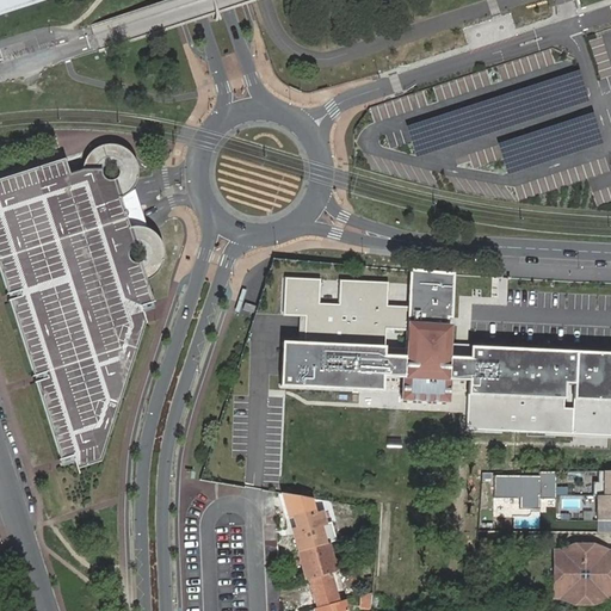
[(475,24),(463,29),(470,45),(482,41),(475,24)]
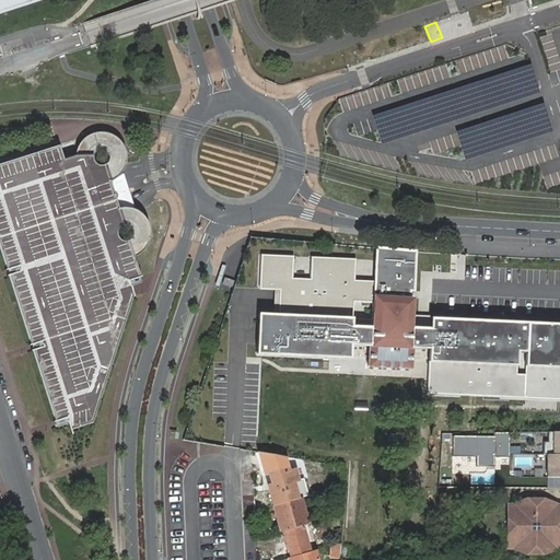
[(454,120),(538,92),(529,66),(373,117),(382,143),(454,120)]
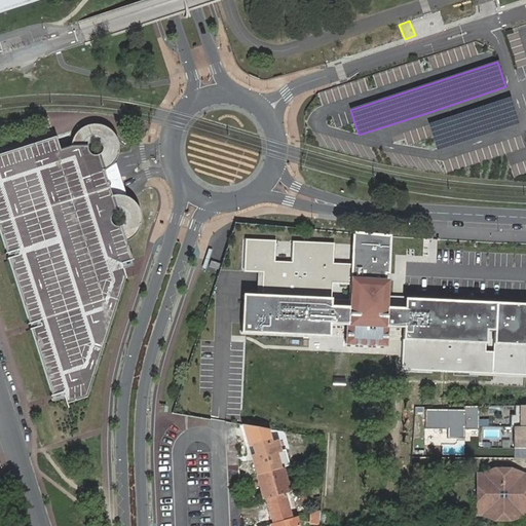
[(510,99),(429,124),(438,150),(518,123),(510,99)]
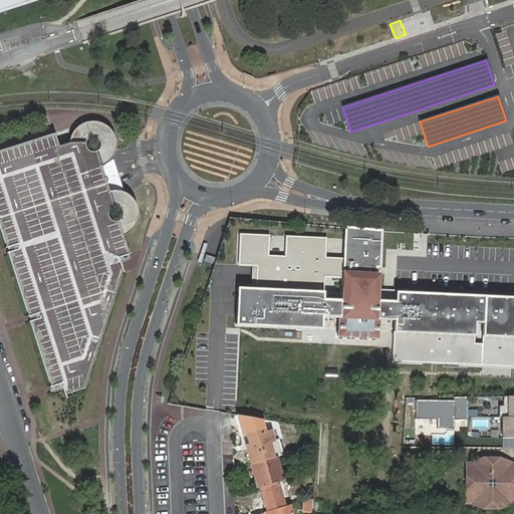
[(56,134),(1,151),(5,164),(1,166),(0,166),(0,224),(7,247),(17,244),(18,246),(19,249),(9,252),(29,316),(39,313),(40,315),(41,317),(30,321),(51,387),(61,382),(63,387),(65,395),(85,388),(123,271),(119,260),(118,257),(130,253),(123,235),(130,232),(134,228),(138,223),(140,217),(140,213),(139,207),(136,201),(132,196),(130,194),(126,192),(120,190),(113,190),(108,191),(107,188),(106,184),(109,182),(111,180),(112,177),(109,175),(105,174),(103,175),(102,171),(101,168),(106,165),(110,162),(113,159),(115,155),(117,149),(117,144),(116,137),(111,130),(106,124),(102,122),(98,121),(93,121),(88,122),(82,124),(77,129),(73,135),(71,139),(71,144),(68,145),(60,147),(56,134)]
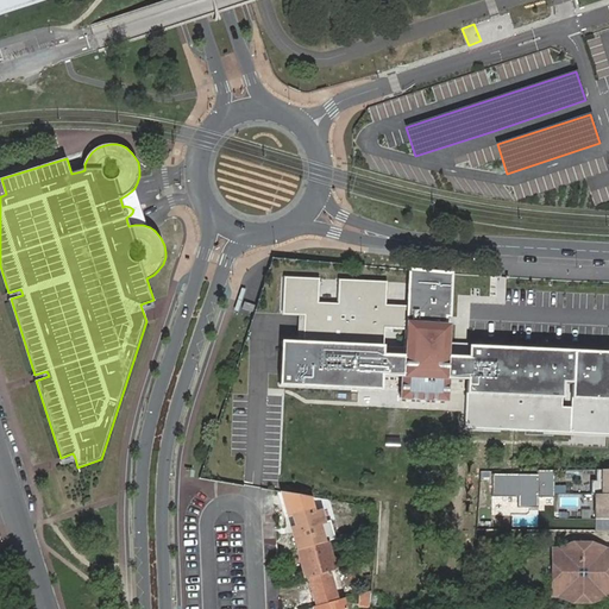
[(382,376),(402,377),(401,400),(444,402),(444,378),(456,380),(465,381),(463,427),(608,433),(608,403),(608,353),(468,347),(466,357),(457,357),(445,356),(446,343),(451,274),(407,272),(406,308),(385,307),(387,282),(339,280),(338,305),(318,303),(319,280),(284,277),(282,314),(305,315),(302,344),(278,343),(276,387),(381,391),(382,376)]
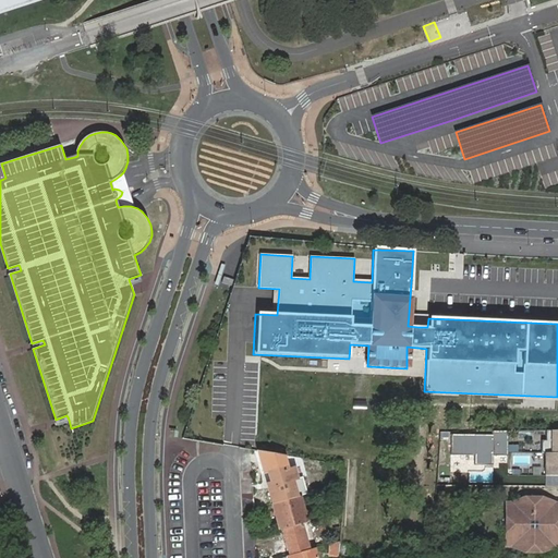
[(226,266),(221,264),(215,284),(219,286),(226,266)]
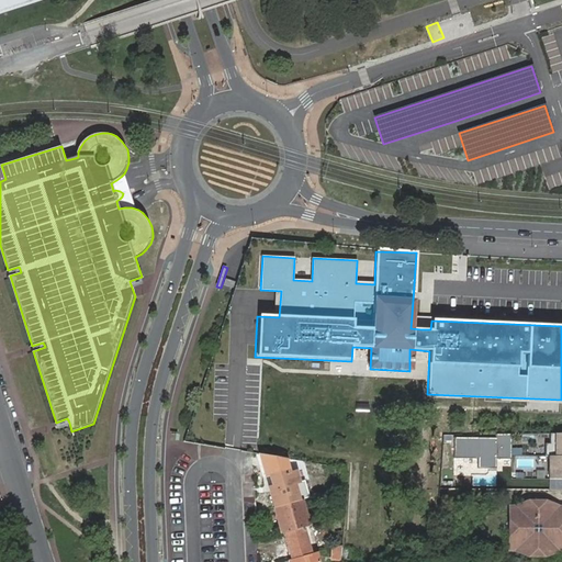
[(235,281),(226,278),(223,287),(232,290),(235,281)]
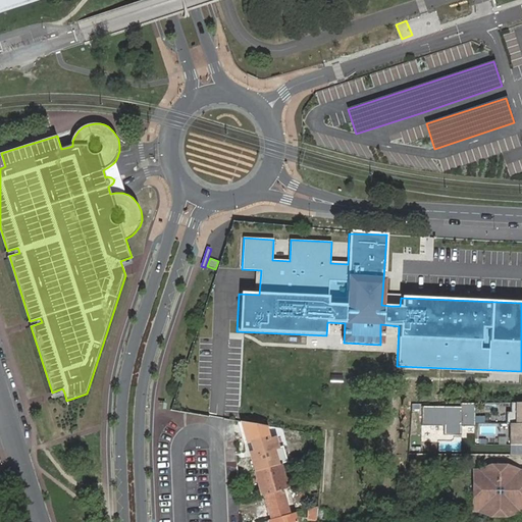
[(506,413),(506,424),(510,424),(521,424),(521,403),(510,404),(510,413),(506,413)]
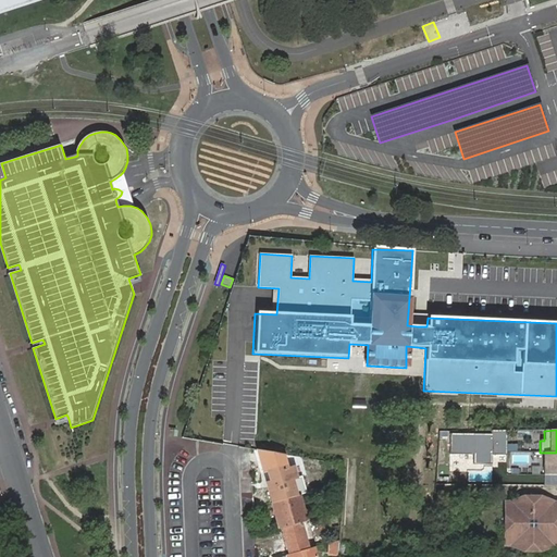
[(491,435),(449,435),(449,455),(472,455),(472,463),(491,463),(491,455),(506,455),(506,431),(491,431),(491,435)]
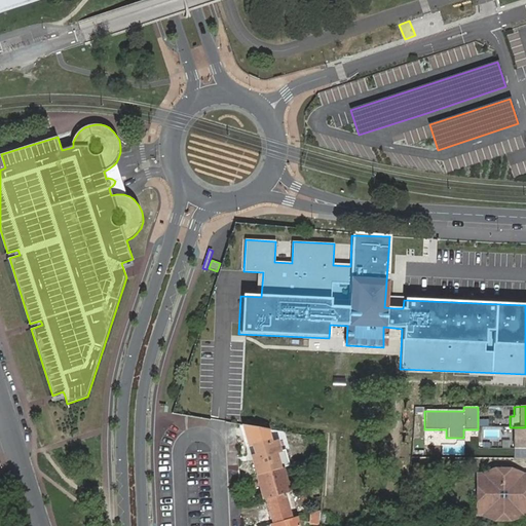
[(525,427),(514,427),(514,449),(525,449),(525,427)]
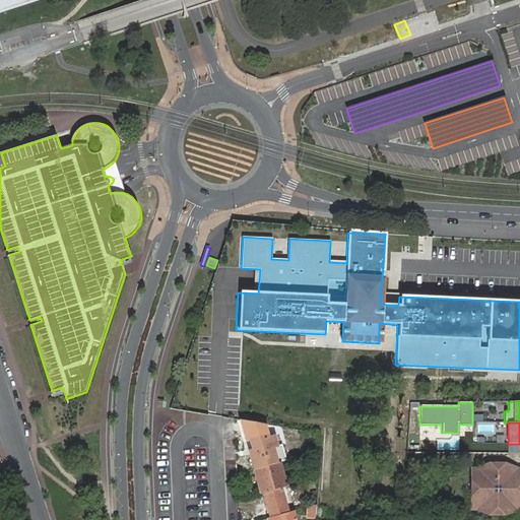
[(252,452),(255,466),(277,460),(274,447),(278,446),(276,435),(266,437),(265,433),(252,436),(254,447),(256,451),(252,452)]
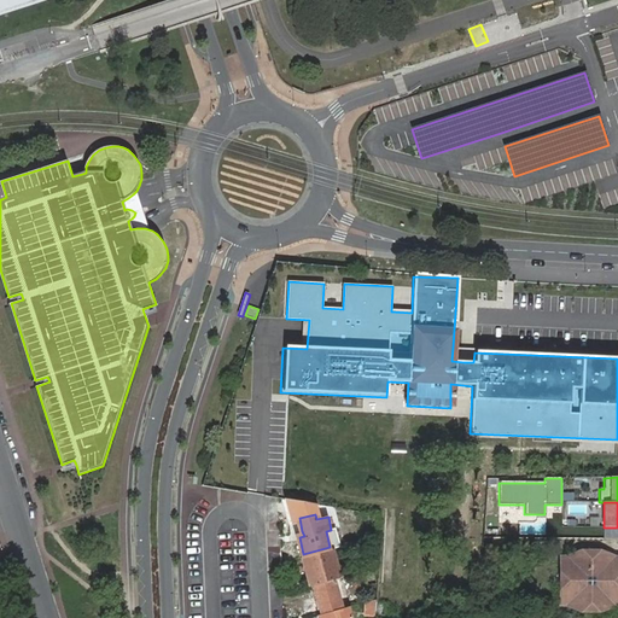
[(330,547),(303,554),(309,583),(313,583),(333,578),(338,577),(332,547),(330,547)]
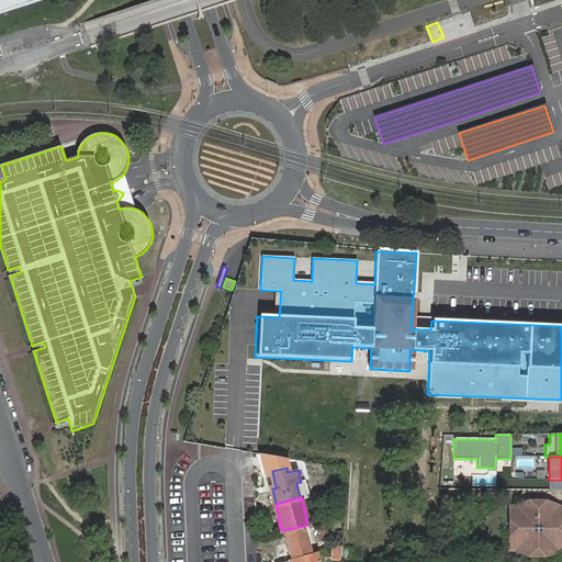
[(513,521),(513,536),(512,550),(526,551),(541,551),(561,552),(561,541),(561,536),(560,536),(555,536),(555,523),(561,523),(561,519),(561,507),(542,507),(527,507),(513,506),(513,521)]
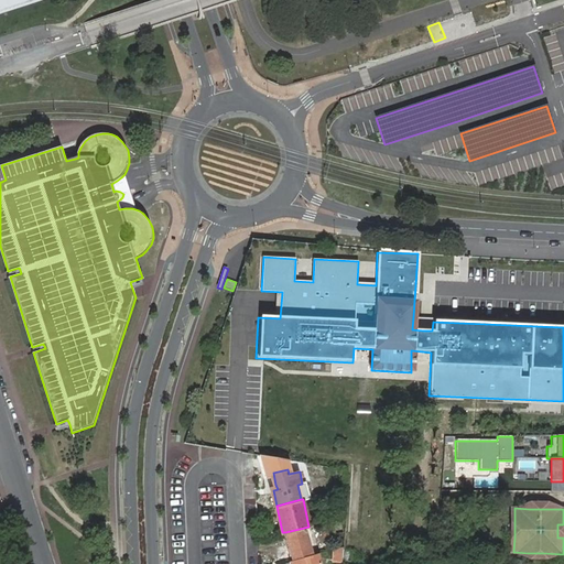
[(304,528),(285,532),(293,557),(311,554),(304,528)]
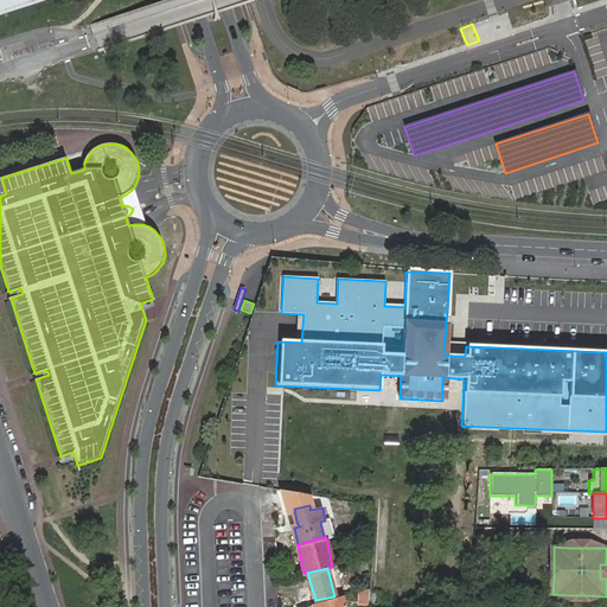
[(307,573),(304,573),(311,601),(315,600),(307,573)]
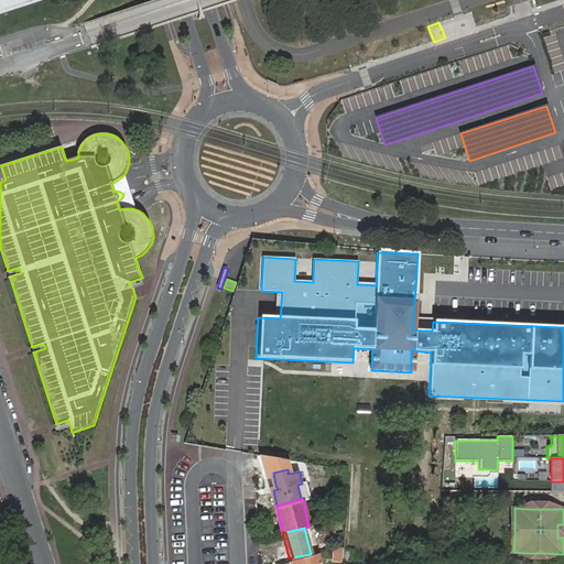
[(333,548),(333,562),(344,562),(344,548),(333,548)]
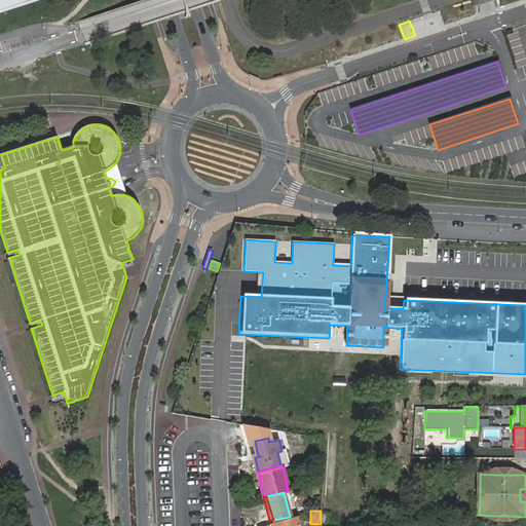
[(273,520),(269,521),(270,525),(296,525),(294,516),(290,517),(273,520)]
